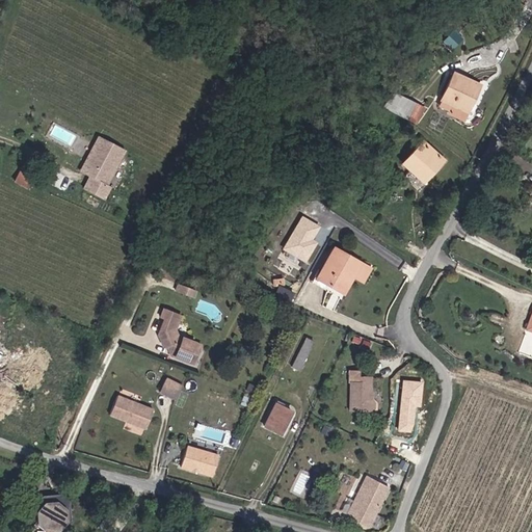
[(483,85),(455,72),(442,101),(453,107),(450,114),(464,122),(483,85)]
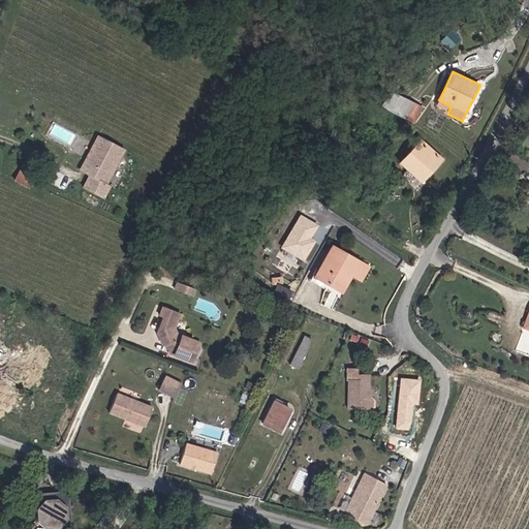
[(426,107),(398,92),(381,106),(411,120),(426,107)]
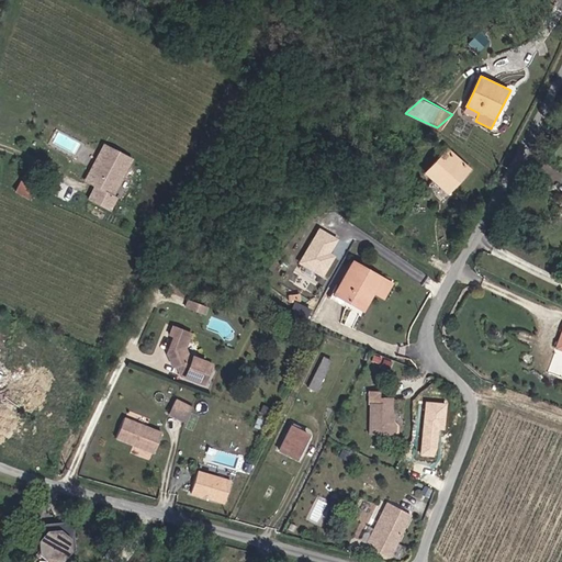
[(94,186),(88,199),(112,212),(120,198),(115,195),(135,158),(102,141),(81,179),(94,186)]
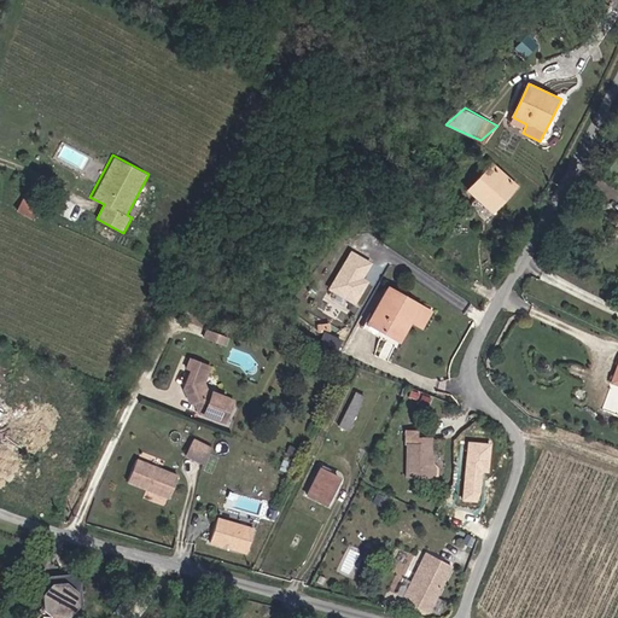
[(520,188),(494,164),(466,193),(493,215),(520,188)]
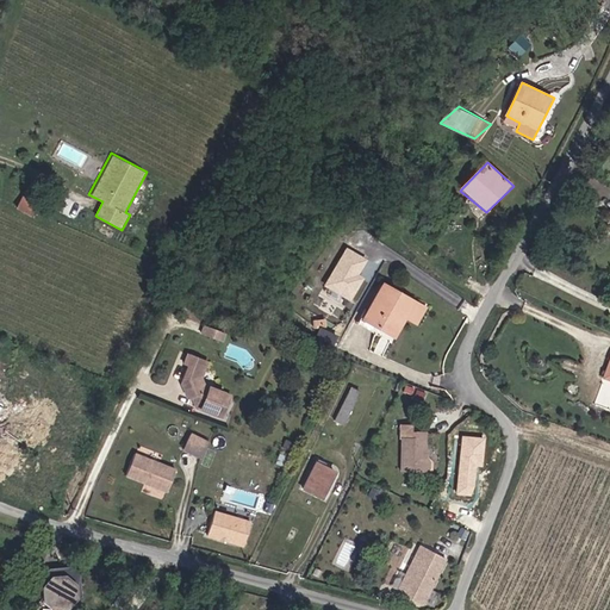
[(431,307),(384,284),(362,319),(397,340),(408,321),(419,325),(431,307)]
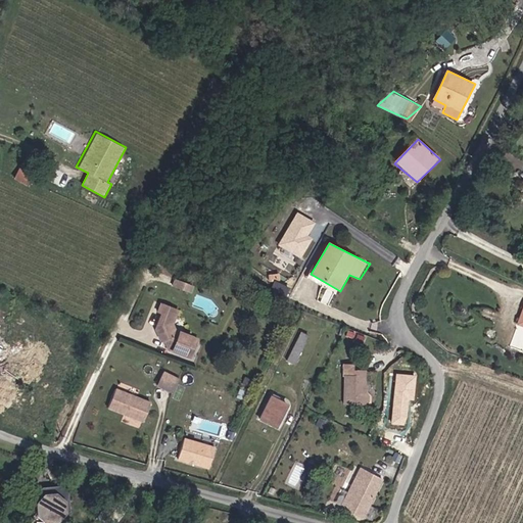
[(267,279),(253,270),(248,278),(262,287),(267,279)]
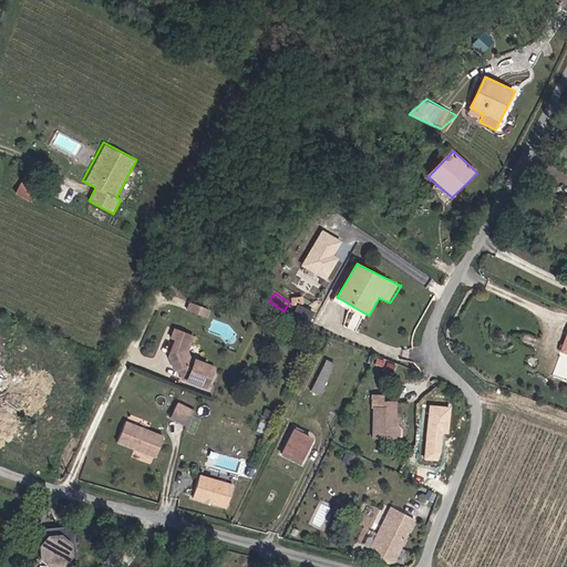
[(196,334),(175,328),(172,338),(176,340),(171,353),(177,369),(181,370),(188,380),(208,389),(218,366),(193,358),(189,348),(196,334)]
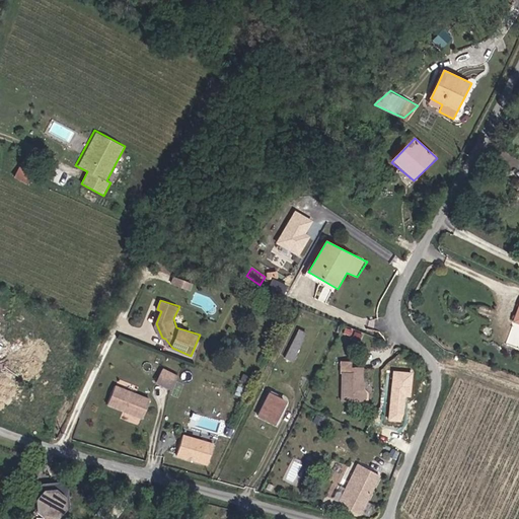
[(307,332),(300,329),(286,356),(293,362),(307,332)]
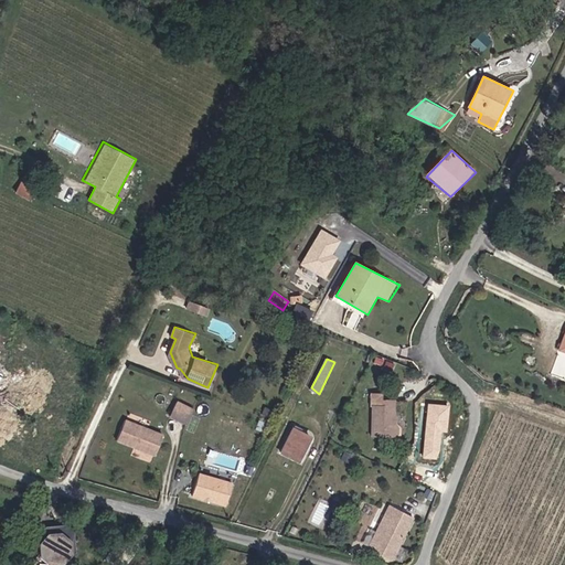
[(196,408),(179,400),(170,416),(190,425),(196,408)]
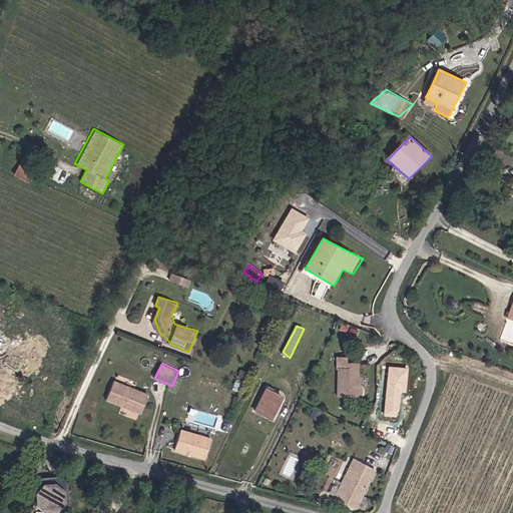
[(352,368),(339,368),(338,395),(365,396),(366,386),(360,377),(361,364),(352,363),(352,368)]
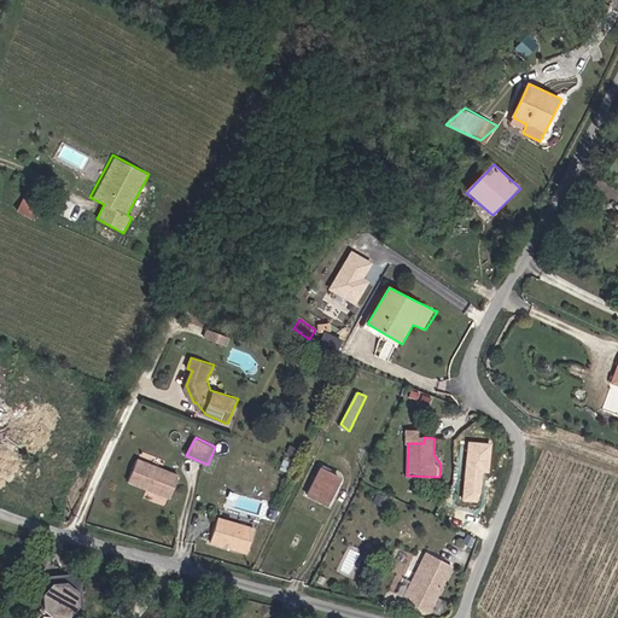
[(180,474),(138,458),(129,483),(150,490),(173,499),(180,474)]
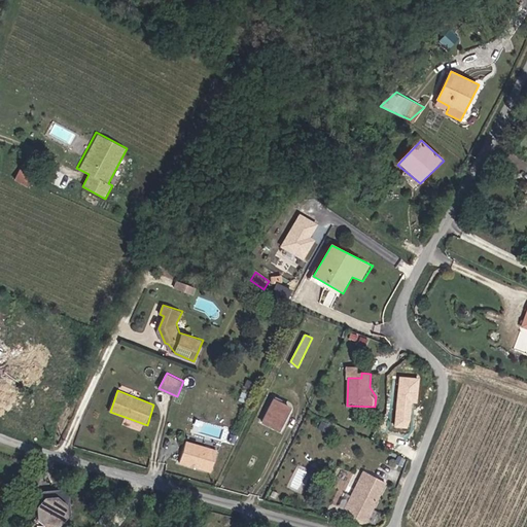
[(292,408),(274,398),(262,422),(281,431),(292,408)]
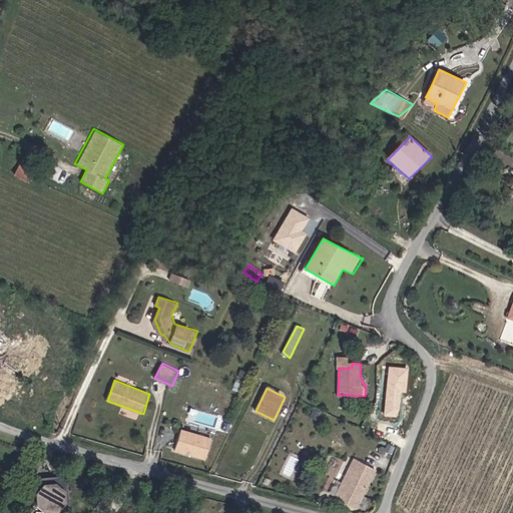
[(213,437),(181,428),(177,449),(207,459),(213,437)]
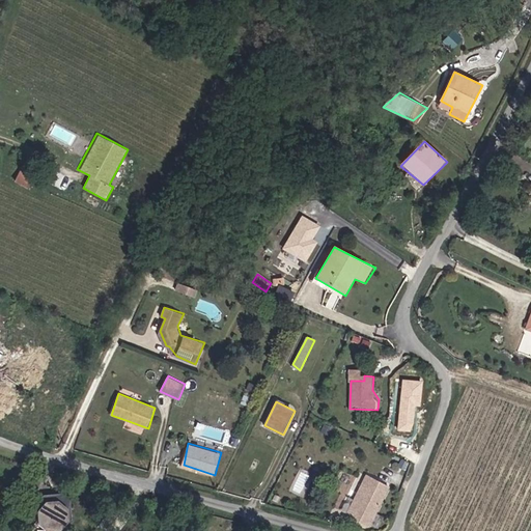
[(353,480),(342,474),(333,490),(345,495),(353,480)]
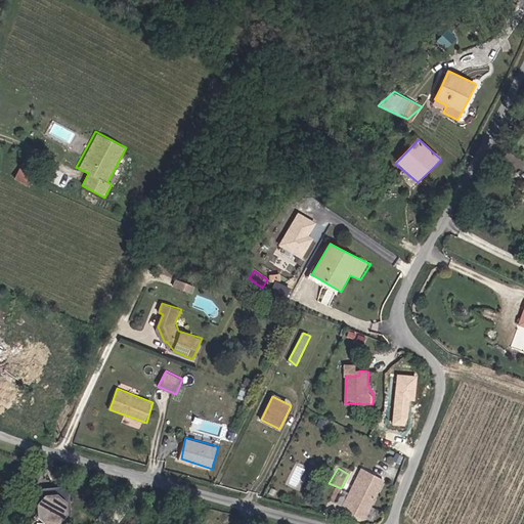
[(362,469),(342,507),(366,519),(384,480),(362,469)]
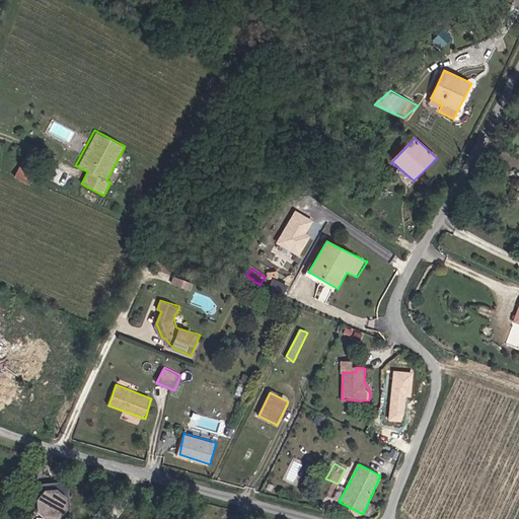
[(73,502),(77,502),(72,477),(49,482),(42,495),(45,497),(48,508),(56,514),(68,512),(73,502)]
